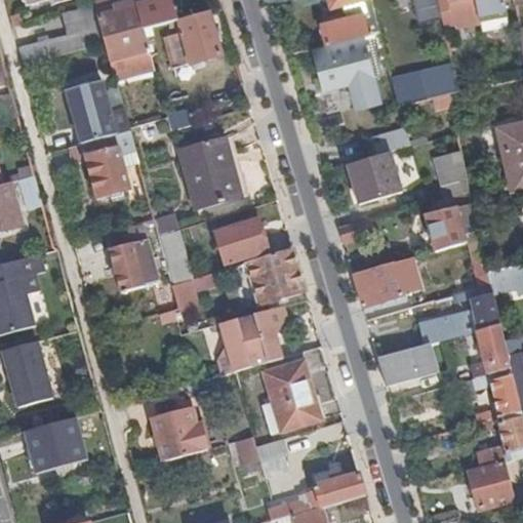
[(114,0),(96,6),(106,41),(110,58),(148,47),(144,28),(138,4),(136,4),(129,6),(127,0),(114,0)]
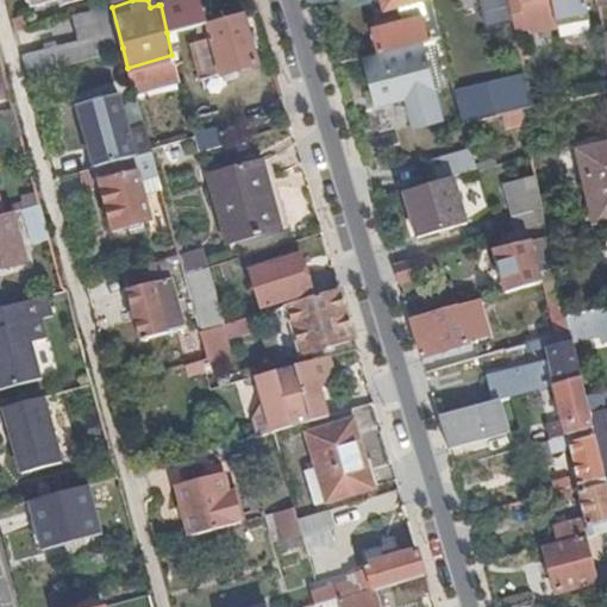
[(157,0),(158,5),(161,5),(167,32),(207,22),(201,0),(157,0)]
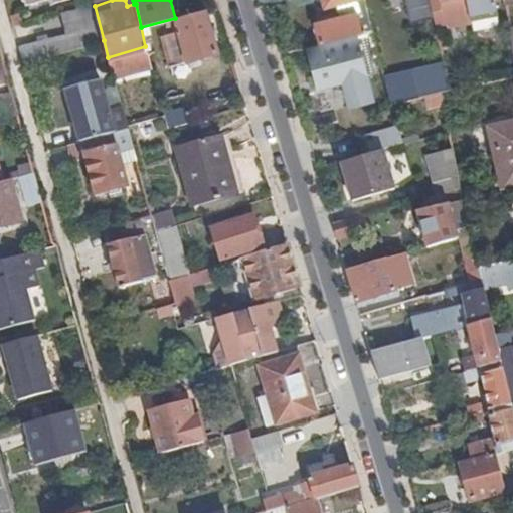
[(339,14),(367,6),(365,0),(339,0),(335,1),(339,14)]
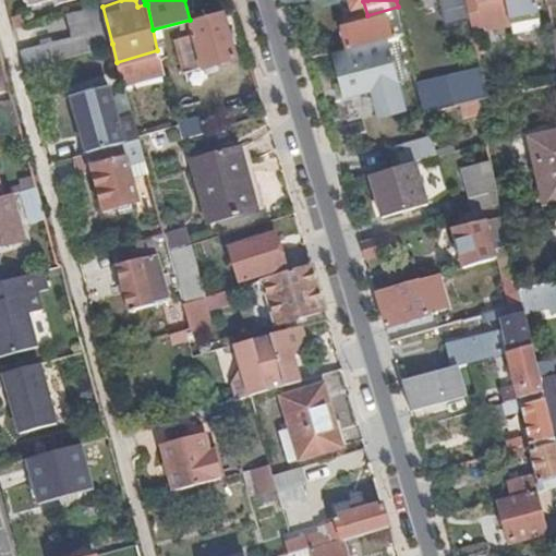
[(469,22),(463,0),(448,0),(450,8),(452,8),(456,24),(469,22)]
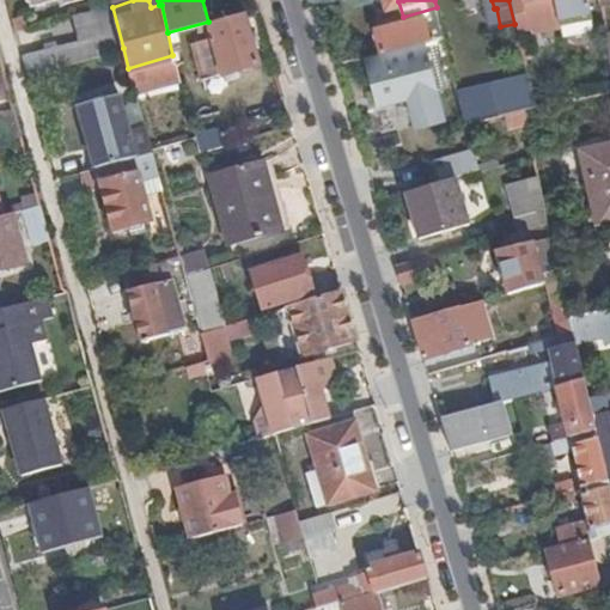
[(561,23),(556,0),(508,0),(514,24),(514,28),(534,24),(535,28),(561,23)]
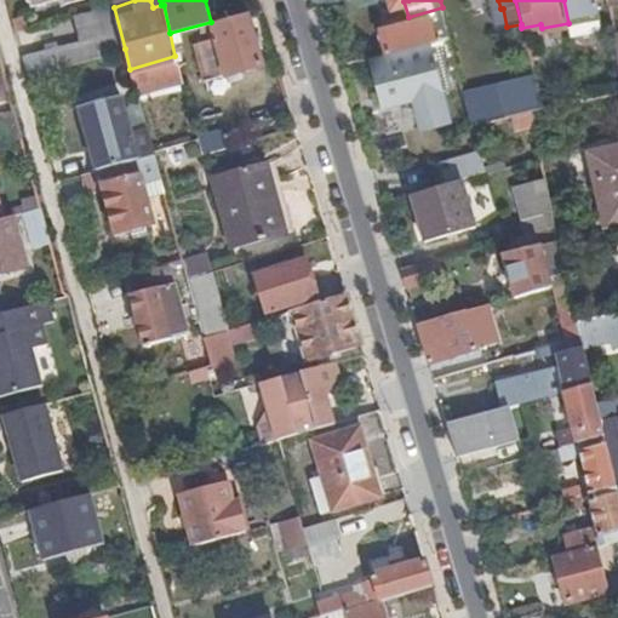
[(564,0),(568,23),(600,16),(596,0),(564,0)]
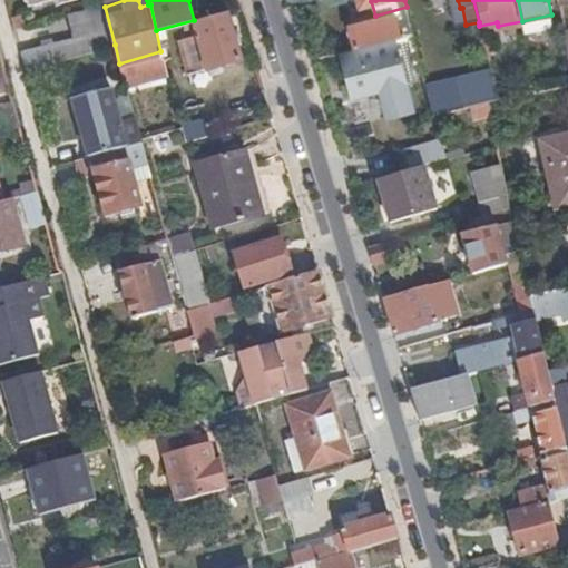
[(105,7),(104,2),(69,11),(76,36),(20,51),(25,69),(115,45),(105,7)]
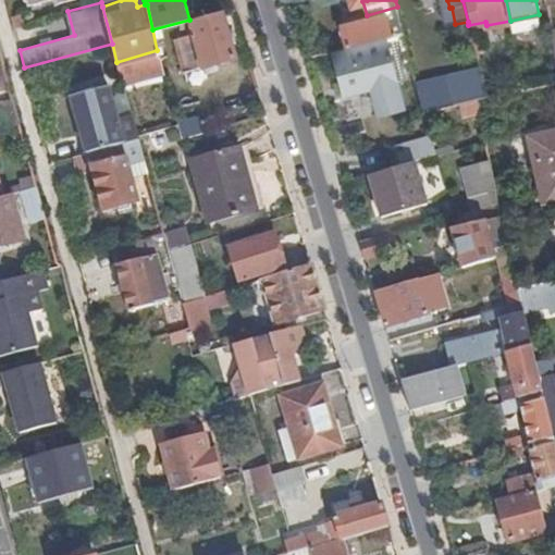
[(347,45),(404,31),(397,7),(367,15),(342,23),(347,45)]
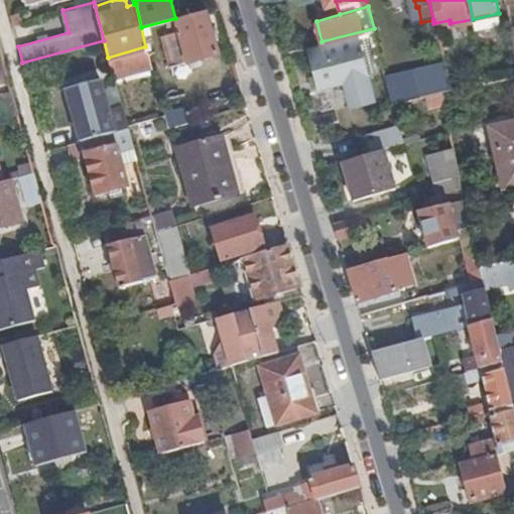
[(206,10),(175,18),(177,30),(161,35),(170,66),(219,53),(206,10)]
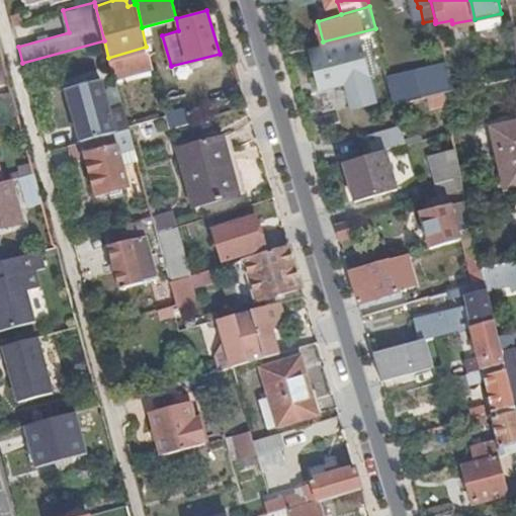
[(18,11),(9,13),(12,24),(21,22),(18,11)]
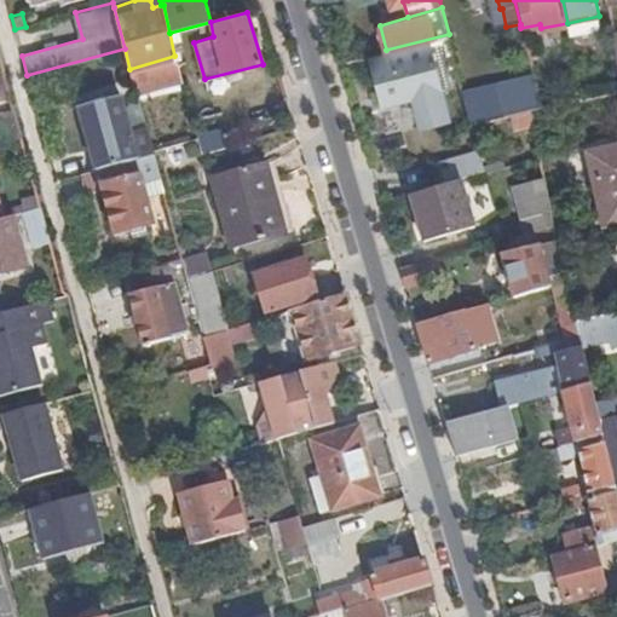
[(174,56),(130,69),(139,101),(184,88),(174,56)]
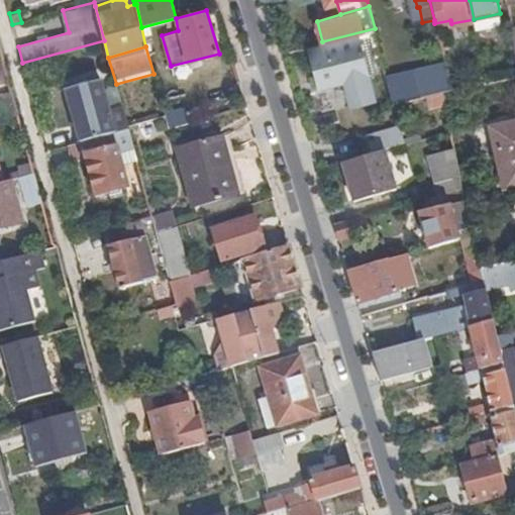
[(447,90),(442,63),(387,75),(391,95),(393,103),(426,95),(444,92),(447,90)]
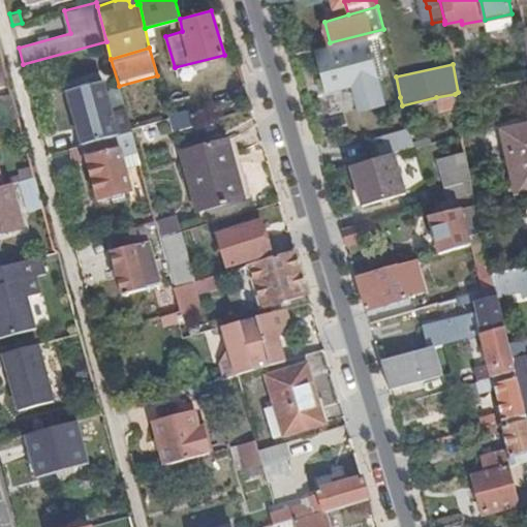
[(67,90),(82,145),(130,131),(130,128),(124,105),(111,109),(103,80),(67,90)]
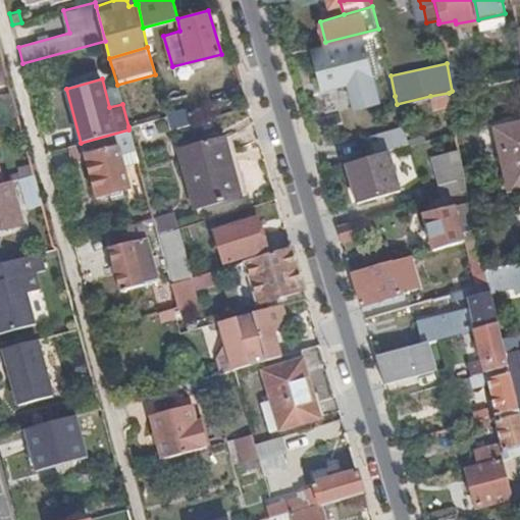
[(451,104),(449,93),(430,96),(433,108),(451,104)]
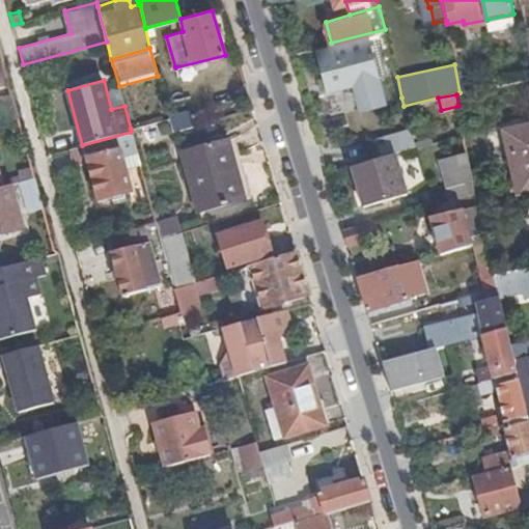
[(404,106),(401,98),(377,105),(381,123),(407,116),(404,106)]
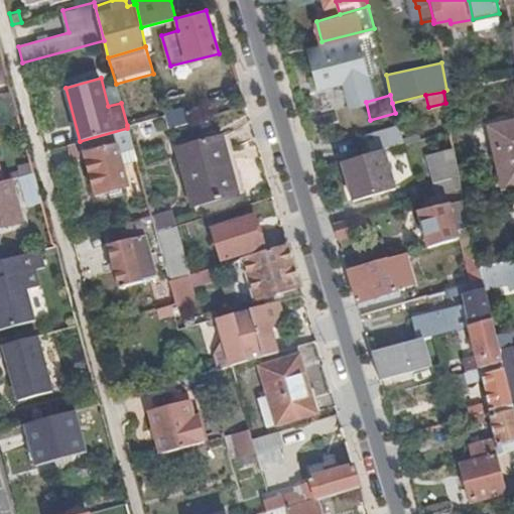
[(345,107),(303,119),(316,166),(325,164),(341,159),(383,147),(402,141),(399,125),(362,136),(363,144),(356,145),(345,107)]
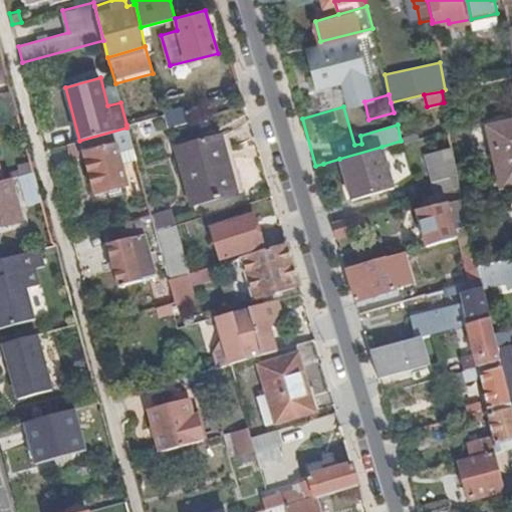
[(511,119),(489,125),(502,190),(511,187),(511,119)]
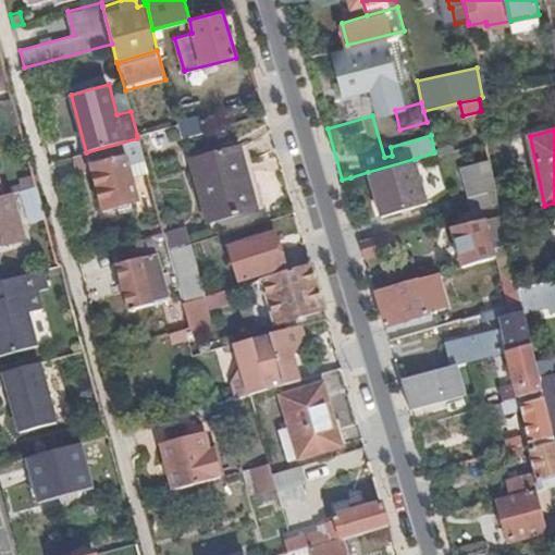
[(86,152),(75,156),(79,172),(91,169),(102,209),(116,205),(138,198),(128,162),(144,158),(138,134),(137,135),(137,138),(86,152)]
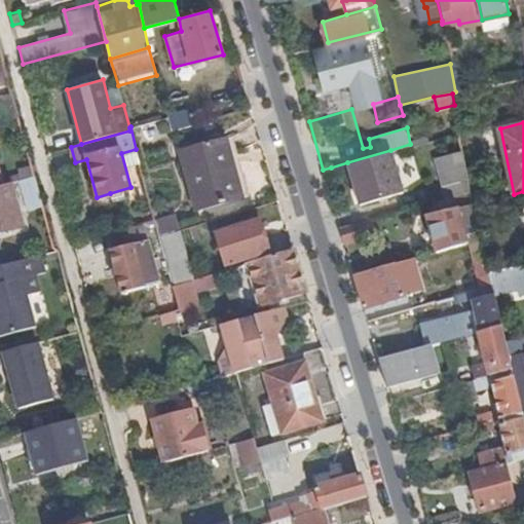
[(235,138),(228,140),(244,196),(251,194),(235,138)]
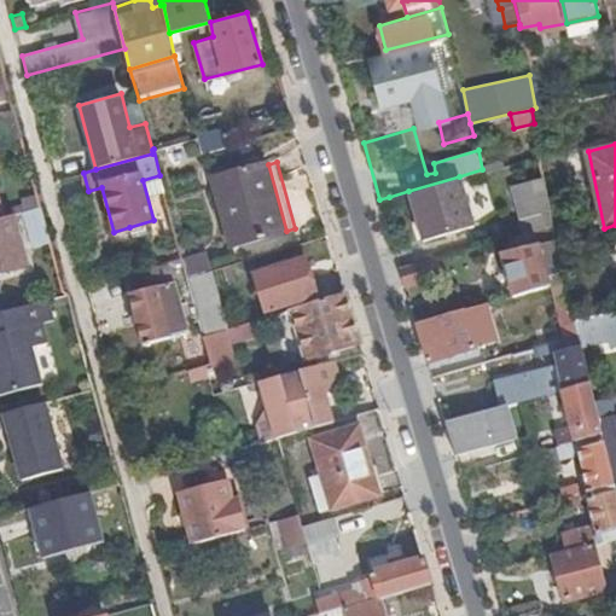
[(286,231),(268,164),(214,179),(232,245),(286,231)]
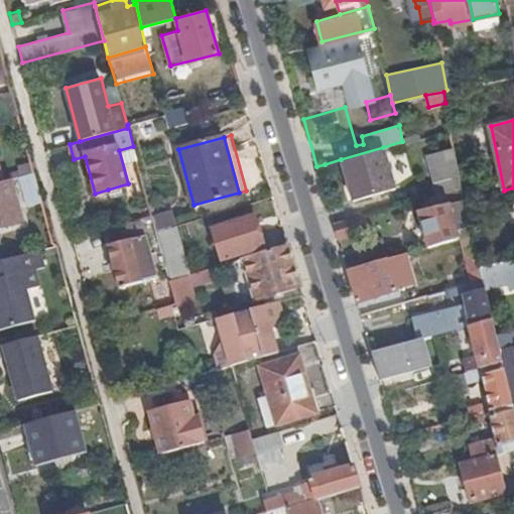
[(462,186),(454,146),(427,153),(436,194),(462,186)]
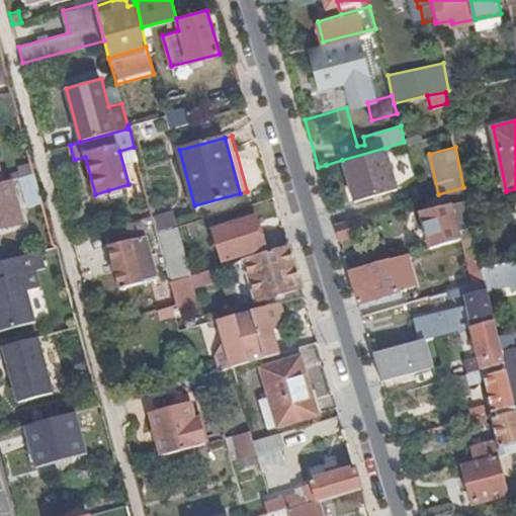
[(396,186),(384,148),(342,160),(354,198),(396,186)]
